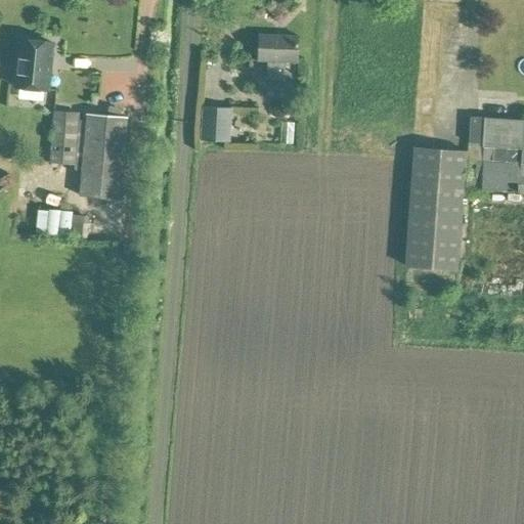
[(282,79),(284,61),(297,62),(298,36),(259,35),(258,61),(268,61),(267,78),(282,79)]
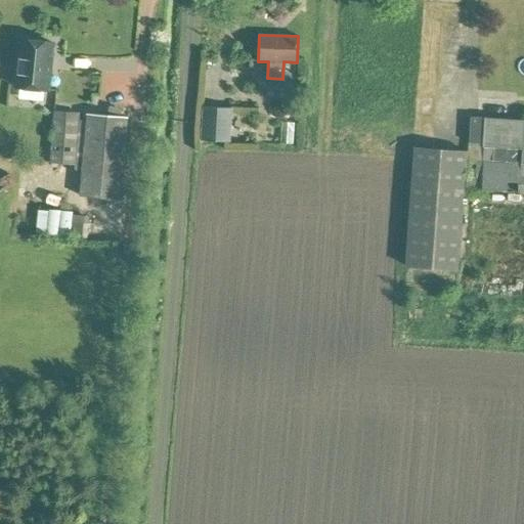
[(47,90),(52,43),(19,40),(15,87),(47,90)]
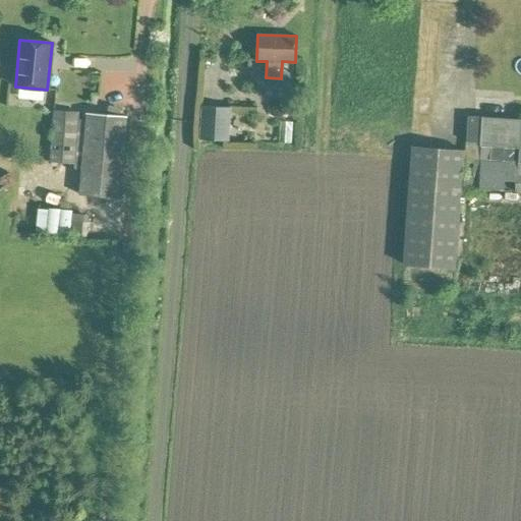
[(198,140),(228,141),(231,108),(200,106),(198,140)]
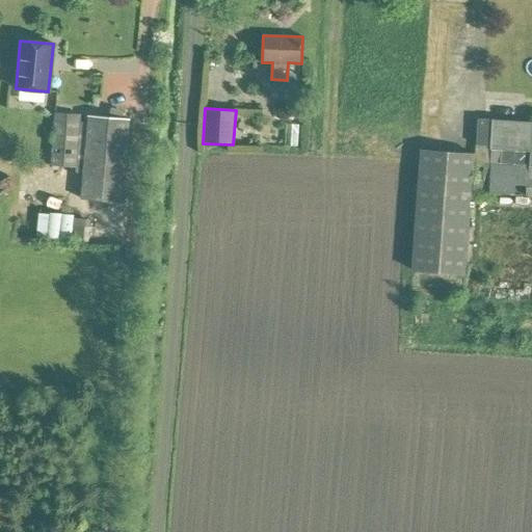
[(87,123),(79,122),(79,114),(53,112),(49,164),(75,167),(75,173),(83,174),(81,198),(121,202),(128,118),(87,115),(87,123)]
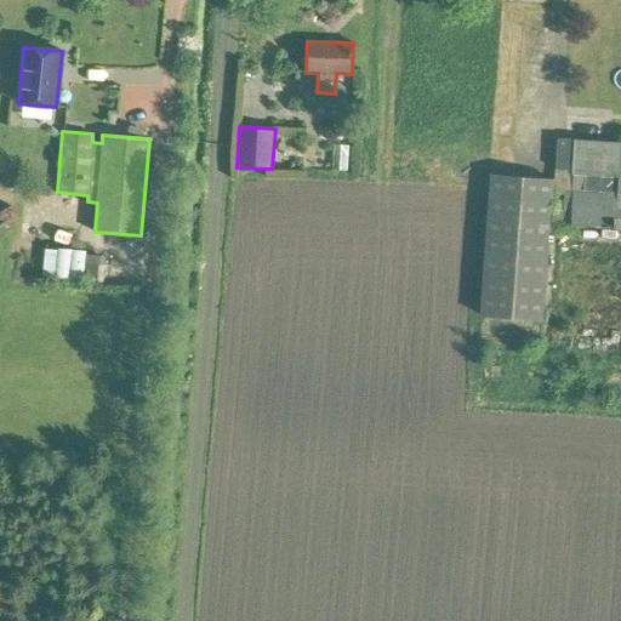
[(620,142),(556,138),(553,191),(551,226),(620,229),(620,142)]
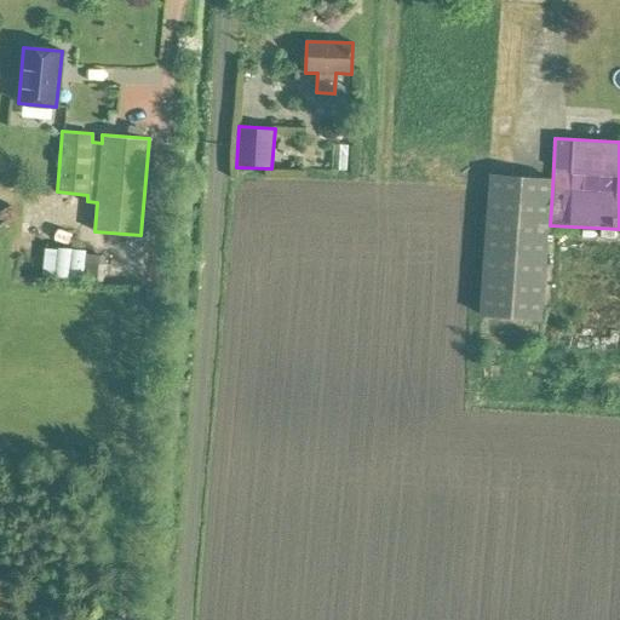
[(491,174),(481,314),(540,319),(551,179),(491,174)]
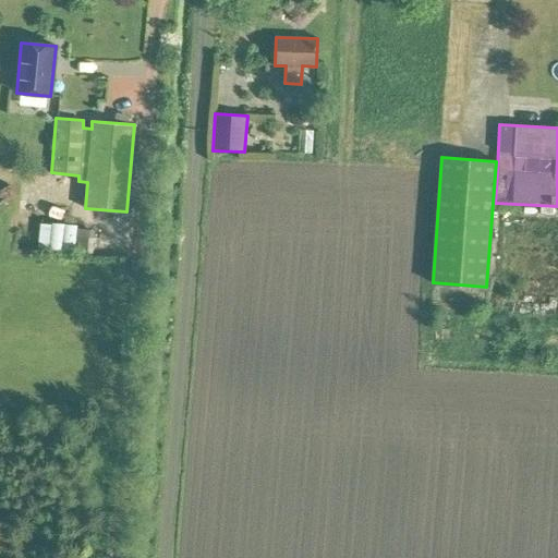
[(44,244),(94,252),(97,226),(48,218),(44,244)]
